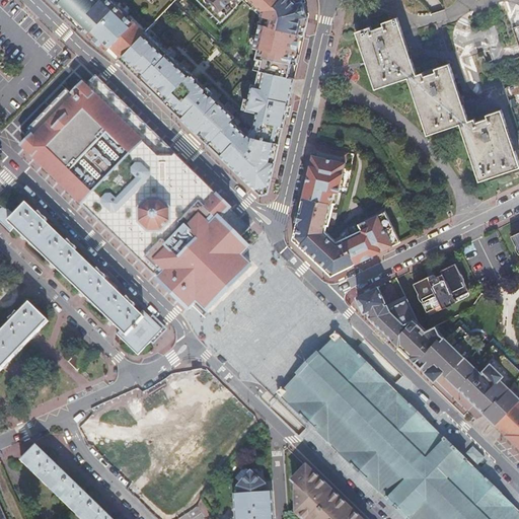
[(55,0),(57,2),(102,46),(117,60),(120,57),(139,36),(133,30),(138,25),(125,12),(117,5),(110,0),(97,0),(98,0),(97,0),(55,0)]
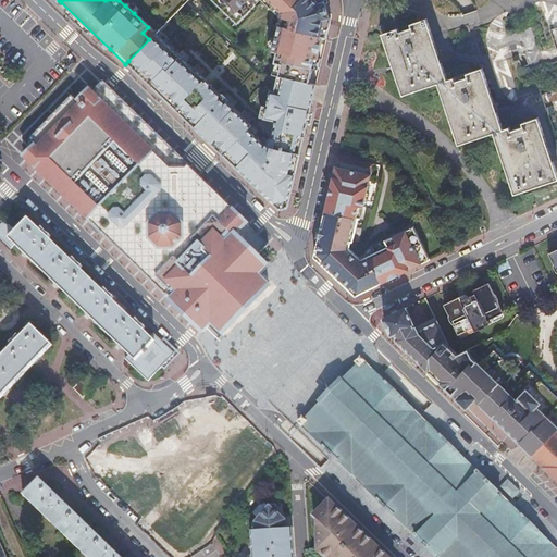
[(277,74),(314,83),(330,16),(324,0),(224,0),(242,16),(254,0),(259,0),(271,10),(263,48),(269,48),(265,59),(272,60),(270,70),(277,74)]
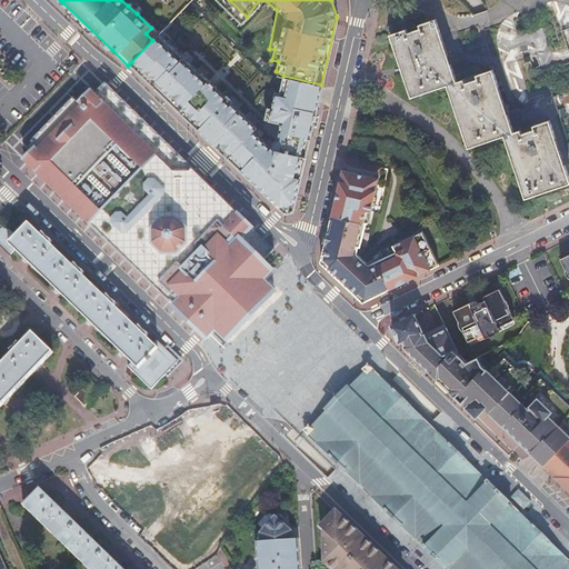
[(131,3),(128,6),(137,13),(139,10),(131,3)]
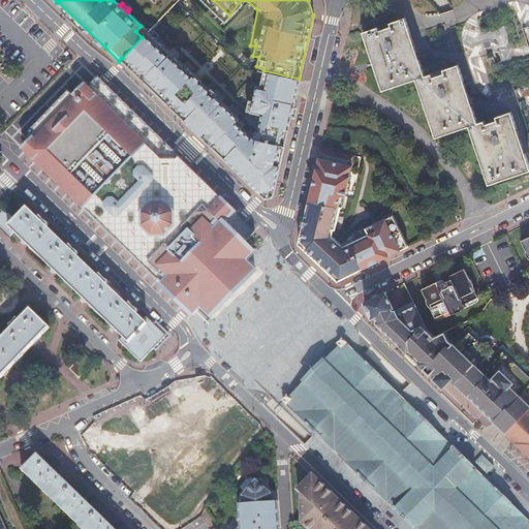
[(415,79),(424,75),(404,18),(390,23),(391,27),(378,31),(377,27),(363,32),(382,89),(415,79)]
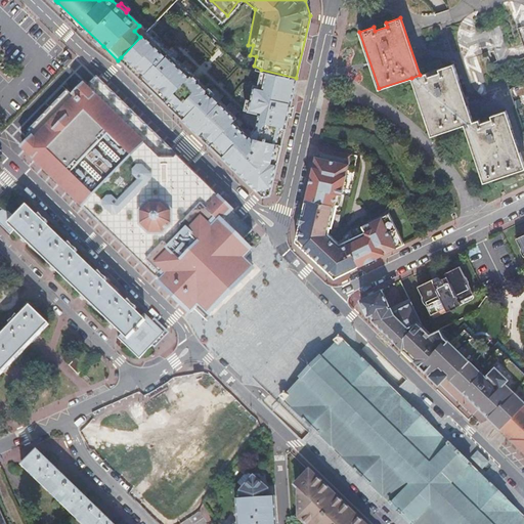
[(145,32),(139,26),(134,31),(140,37),(145,32)]
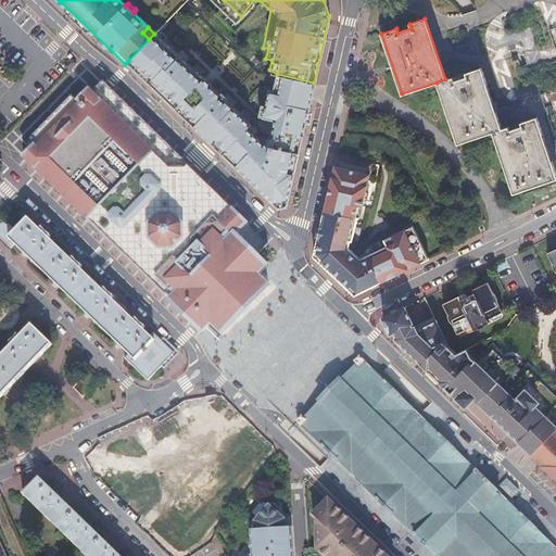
[(194,71),(155,33),(154,34),(149,39),(128,61),(182,113),(193,123),(197,119),(219,142),(239,161),(236,164),(253,180),(255,178),(257,179),(262,184),(258,187),(274,201),(288,198),(305,121),(307,110),(314,83),(277,74),(273,90),(269,89),(266,104),(263,116),(275,118),(272,134),(263,142),(247,127),(251,124),(225,100),(219,95),(210,86),(211,85),(197,70),(194,71)]
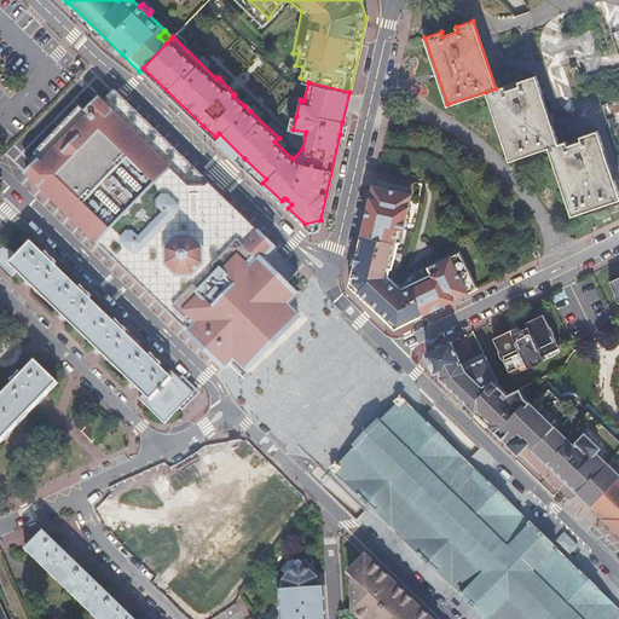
[(84,69),(79,65),(70,73),(75,77),(84,69)]
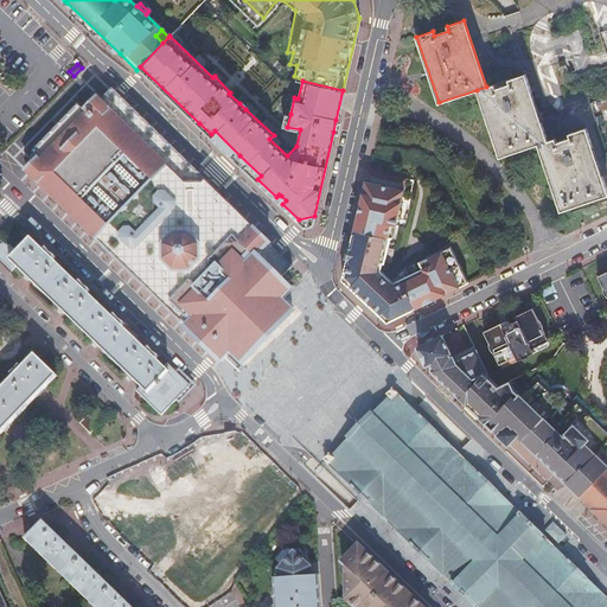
[(538,145),(545,141),(524,74),(509,80),(510,83),(494,88),(493,84),(486,87),(477,90),(499,157),(538,145)]
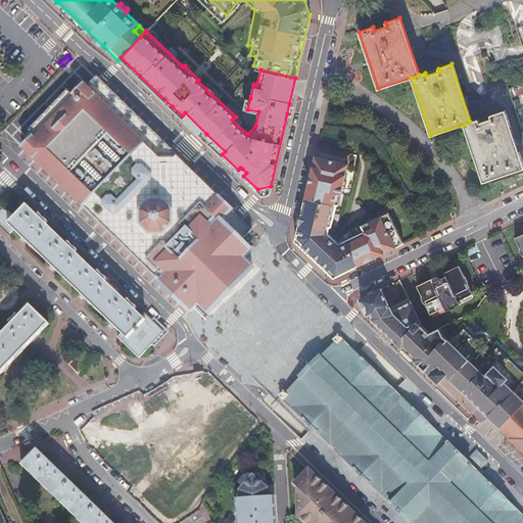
[(33,137),(32,136),(20,147),(155,278),(156,276),(160,281),(159,282),(190,312),(193,308),(191,306),(195,302),(197,304),(198,302),(200,304),(201,303),(200,301),(240,259),(242,262),(243,259),(242,258),(243,256),(241,255),(246,250),(247,251),(250,249),(247,246),(246,248),(239,241),(251,229),(233,210),(233,209),(219,195),(218,196),(96,78),(87,87),(83,83),(72,96),(66,91),(29,131),(34,136),(33,137)]
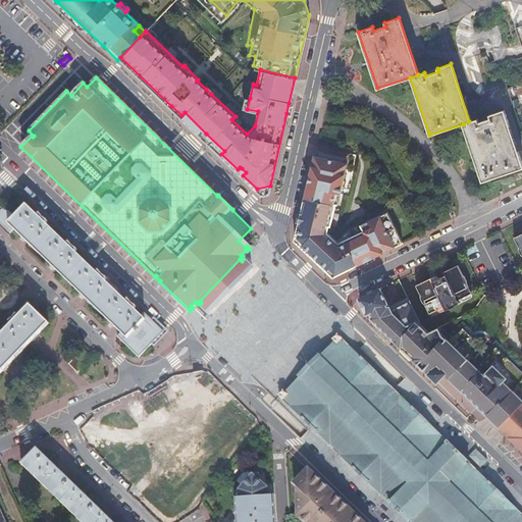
[(469,121),(463,124),(481,180),(521,167),(521,166),(503,111),(487,115),(488,118),(477,122),(476,119),(469,121)]
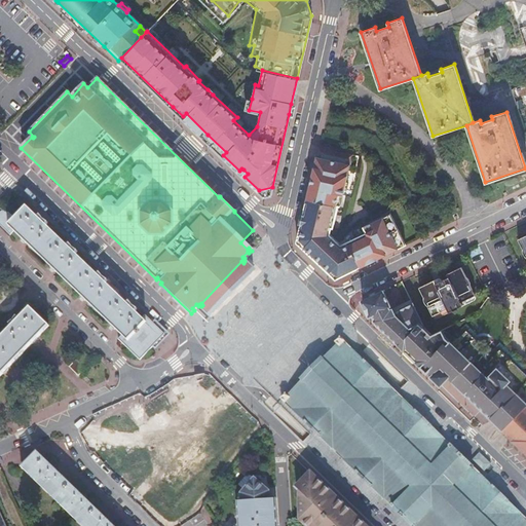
[(186,113),(183,116),(183,117),(204,138),(208,135),(186,113)]
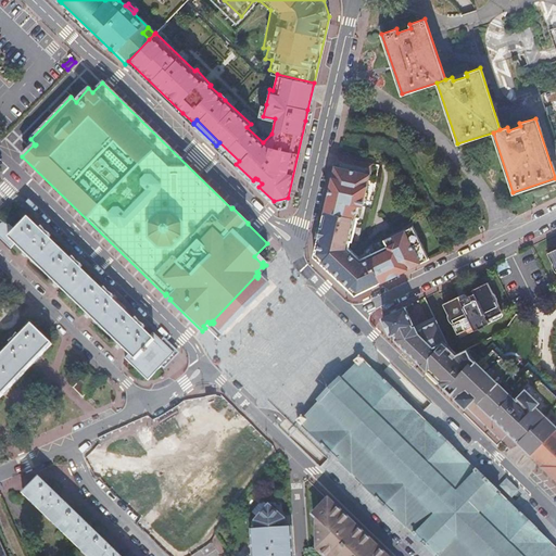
[(216,146),(236,164),(239,161),(219,142),(216,146)]
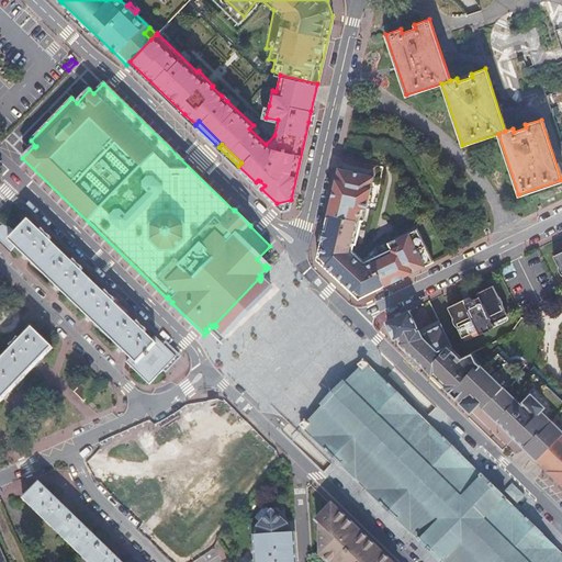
[(370,192),(377,165),(340,156),(324,228),(322,238),(318,253),(318,254),(326,259),(323,262),(335,274),(338,271),(344,277),(340,280),(353,292),(356,289),(363,295),(433,261),(417,228),(389,242),(392,248),(390,249),(381,253),(379,254),(371,258),(364,261),(361,259),(356,253),(352,249),(353,242),(356,243),(361,220),(363,209),(363,206),(367,208),(368,201),(370,192)]
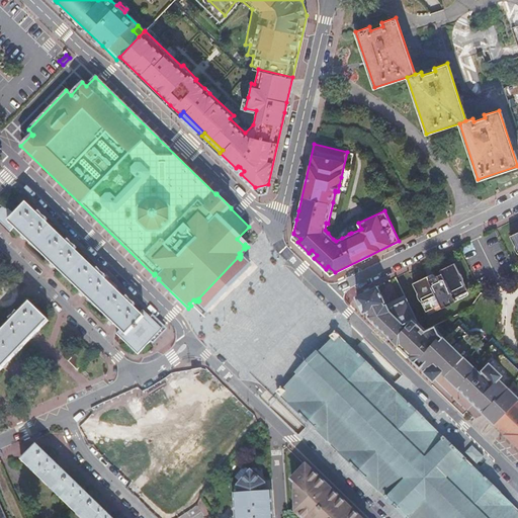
[(260,192),(267,190),(268,184),(255,187),(260,192)]
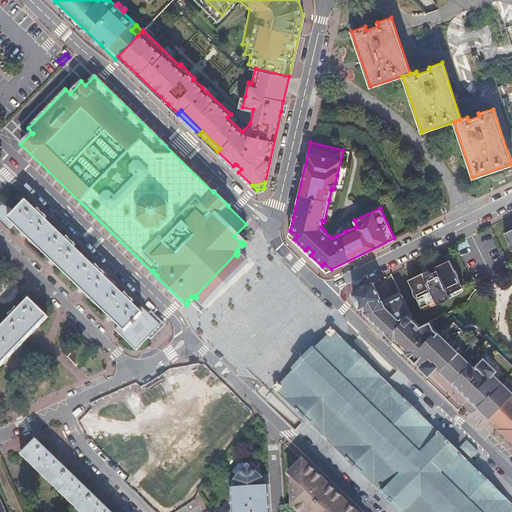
[(131,298),(130,300),(128,299),(130,297),(128,293),(124,295),(104,276),(106,272),(102,270),(100,272),(99,271),(101,269),(99,264),(95,267),(75,247),(77,244),(73,242),(71,244),(70,243),(72,241),(69,237),(66,239),(46,220),(48,216),(44,214),(42,216),(41,215),(43,212),(41,209),(37,211),(27,202),(15,213),(5,203),(0,208),(0,219),(11,229),(15,226),(21,231),(20,233),(24,237),(25,236),(50,260),(49,261),(54,266),(55,265),(79,288),(79,289),(83,293),(84,292),(108,316),(108,317),(111,321),(112,320),(120,326),(117,331),(137,350),(161,325),(142,306),(139,309),(133,304),(136,300),(131,298)]
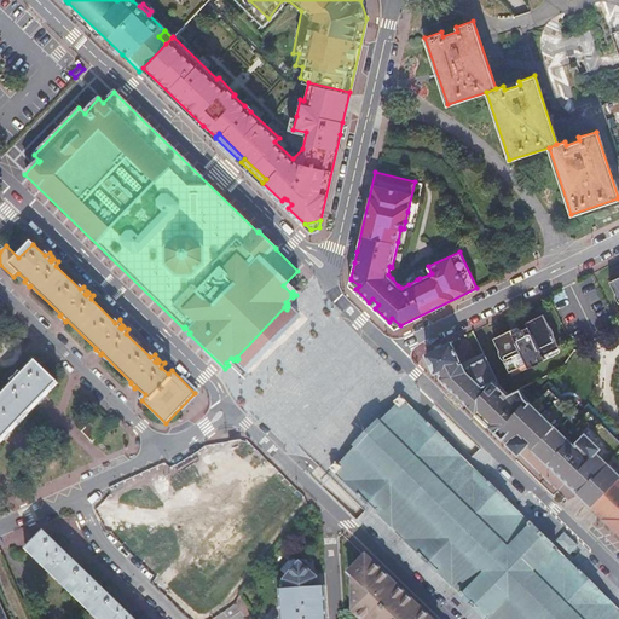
[(618,276),(608,282),(618,304),(618,276)]
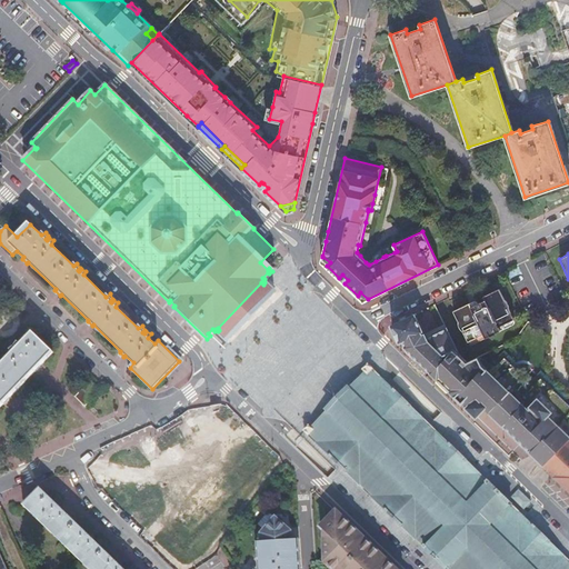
[(342,275),(339,278),(345,283),(348,280),(342,275)]
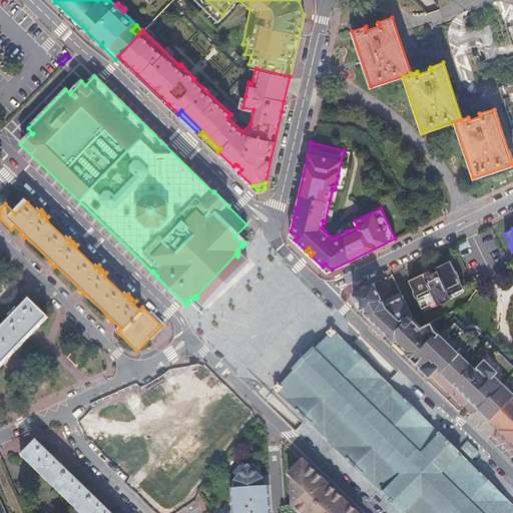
[(235,254),(196,296),(197,298),(196,299),(205,308),(247,264),(238,254),(237,257),(235,254)]
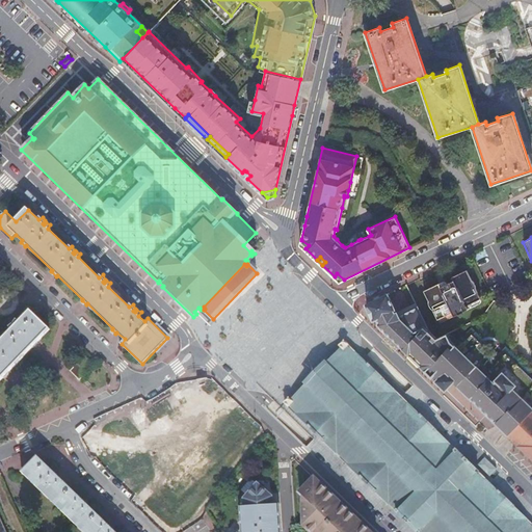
[(440,287),(437,284),(423,291),(436,320),(451,313),(453,316),(467,310),(464,306),(479,298),(466,270),(450,277),(452,281),(446,284),(440,287)]
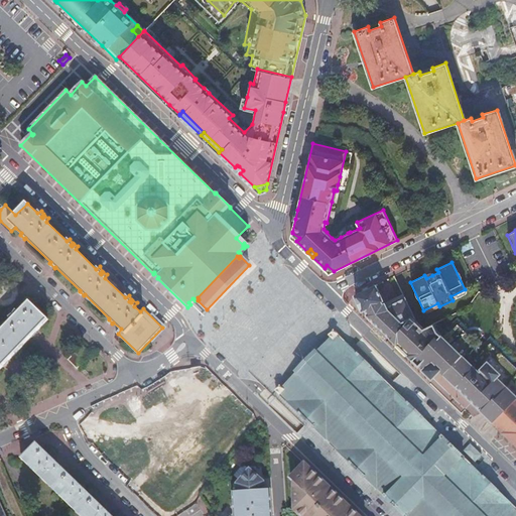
[(439,368),(492,421),(514,399),(514,398),(515,395),(515,369),(489,344),(483,350),(456,325),(442,338),(435,331),(433,323),(423,328),(416,320),(403,293),(384,302),(376,284),(355,294),(362,309),(391,337),(413,359),(431,377),(439,368)]
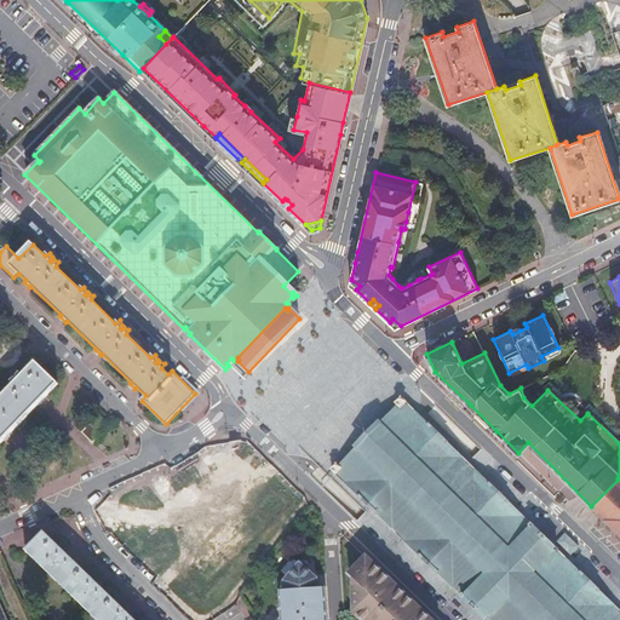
[(558,351),(558,348),(541,356),(544,361),(556,355),(558,351)]
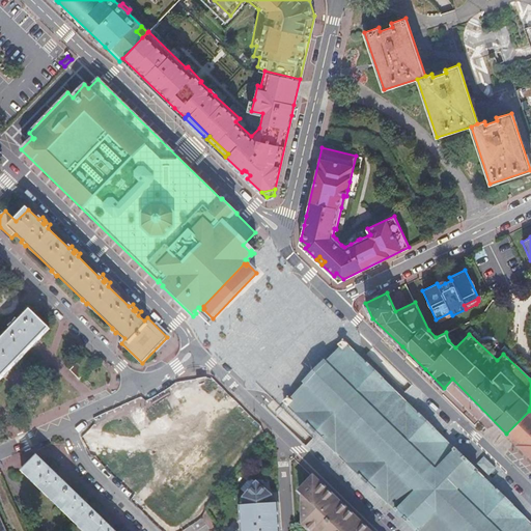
[(33,346),(34,348),(39,343),(38,342),(51,329),(31,310),(22,320),(18,319),(17,324),(18,325),(17,326),(16,325),(10,327),(12,330),(0,342),(0,381),(4,376),(5,379),(10,373),(9,372),(33,346)]
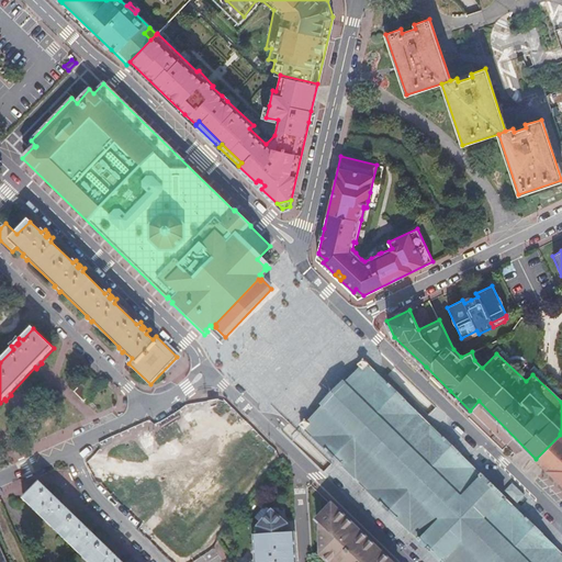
[(476,330),(461,338),(462,338),(464,339),(467,339),(479,334),(476,330)]
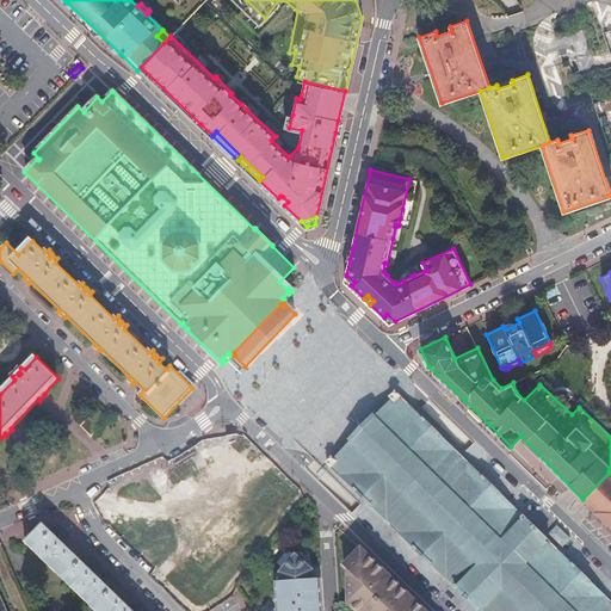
[(396,393),(395,392),(390,396),(393,399),(375,417),(372,415),(350,439),(351,440),(333,458),(331,456),(326,461),(331,466),(339,473),(338,474),(386,520),(386,519),(399,531),(397,532),(445,579),(445,578),(454,586),(452,587),(477,610),(610,610),(610,605),(603,597),(604,597),(556,550),(556,551),(548,543),(548,542),(523,517),(522,517),(513,510),(514,508),(468,462),(467,463),(454,451),(455,450),(408,403),(407,405),(399,396),(399,395),(396,393)]
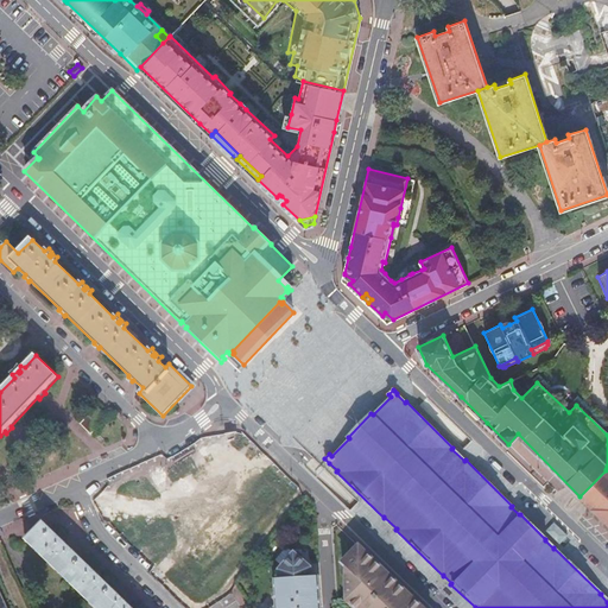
[(580,496),(607,524),(607,472),(606,470),(580,496)]
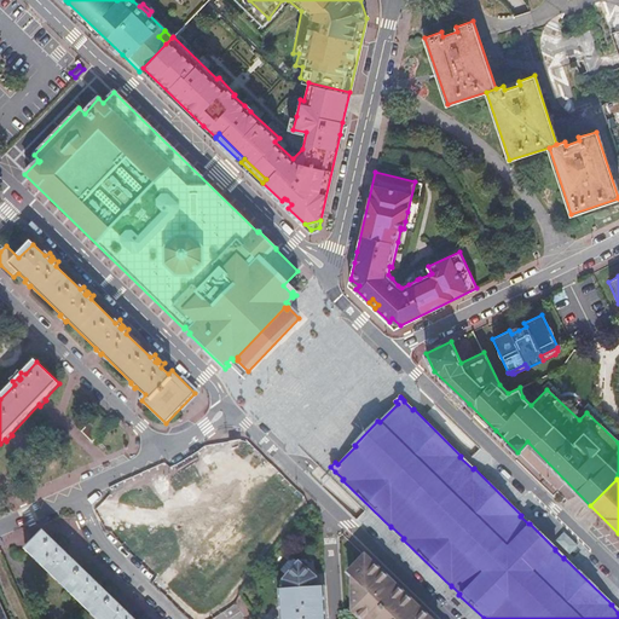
[(28,550),(98,618),(137,618),(46,531),(28,550)]
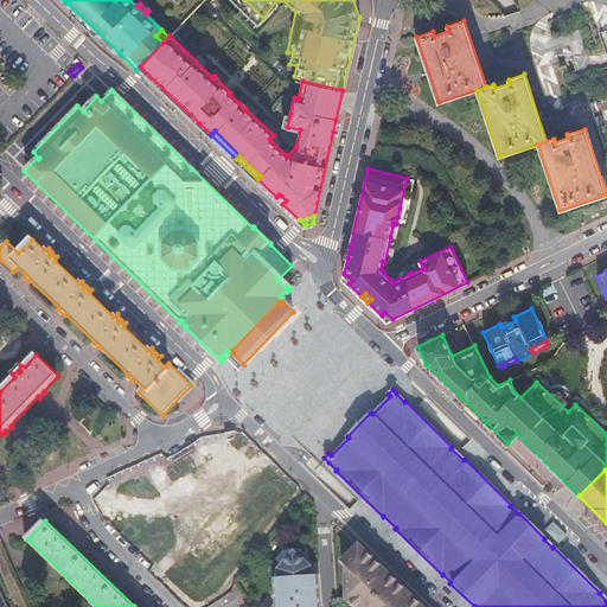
[(544,530),(557,543),(566,535),(553,522),(544,530)]
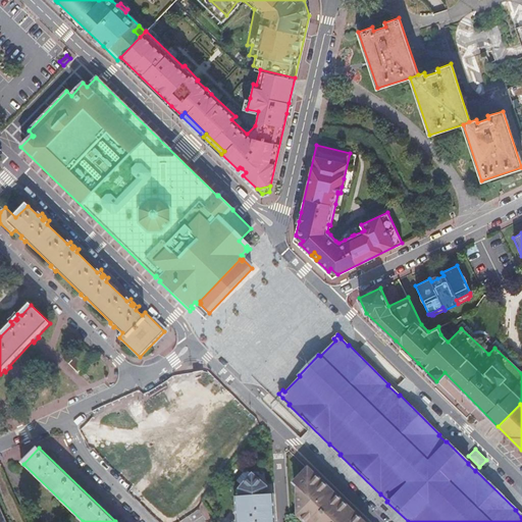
[(362,521),(340,500),(309,470),(295,484),(298,488),(298,491),(298,517),(303,521),(362,521)]
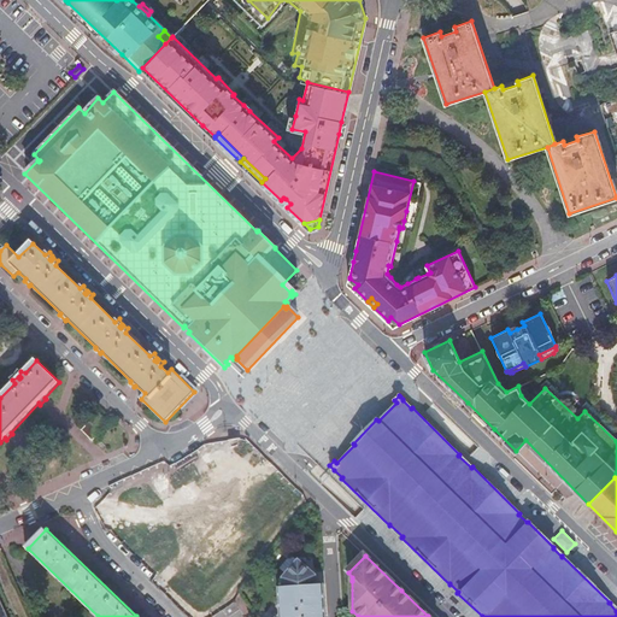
[(325,616),(324,586),(317,587),(317,577),(299,562),(283,580),(283,589),(278,589),(280,616),(325,616)]
